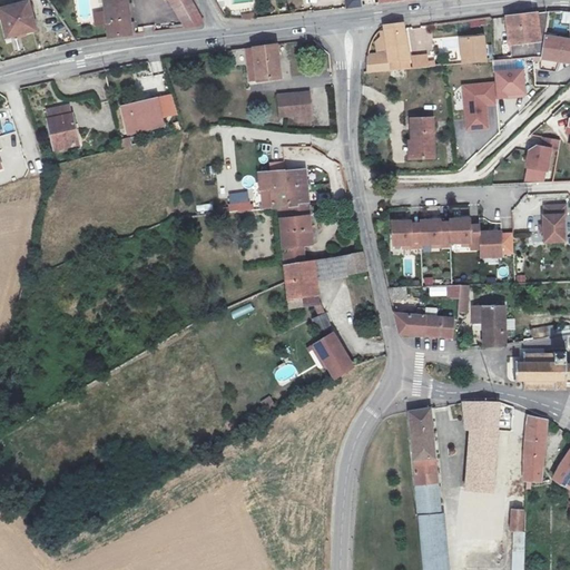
[(130,36),(126,0),(104,0),(108,38),(130,36)]
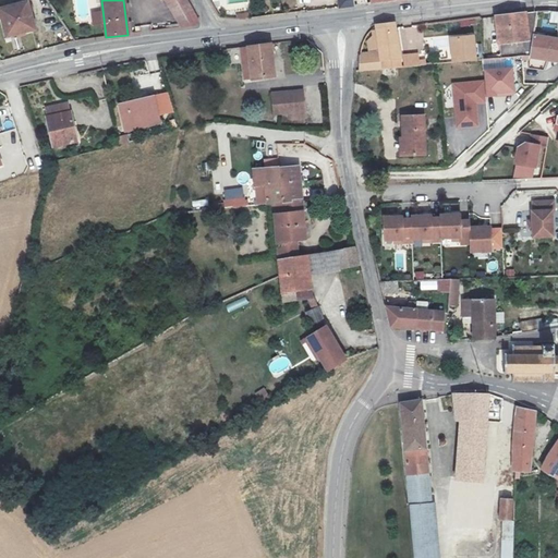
[(204,25),(198,10),(192,0),(164,0),(171,29),(204,25)]
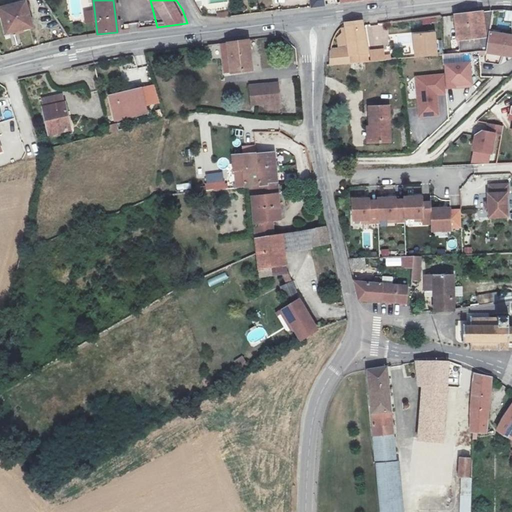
[(32,28),(25,2),(0,8),(0,16),(5,35),(32,28)]
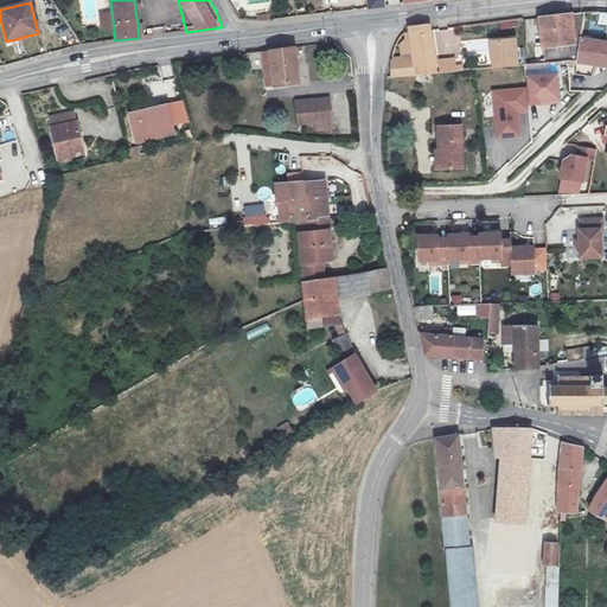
[(577,61),(580,40),(583,14),(538,19),(541,38),(542,63),(577,61)]
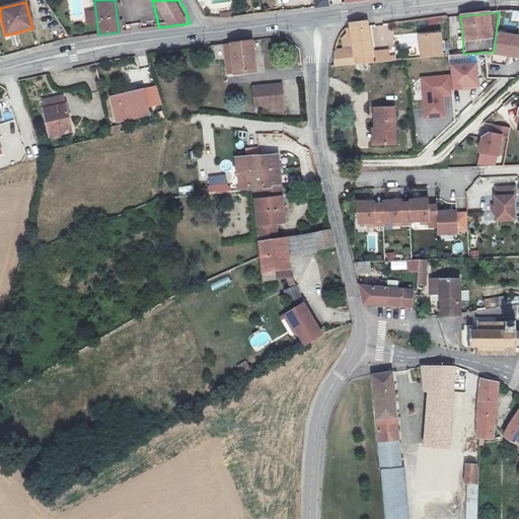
[(355,56),(371,54),(366,21),(350,23),(355,56)]
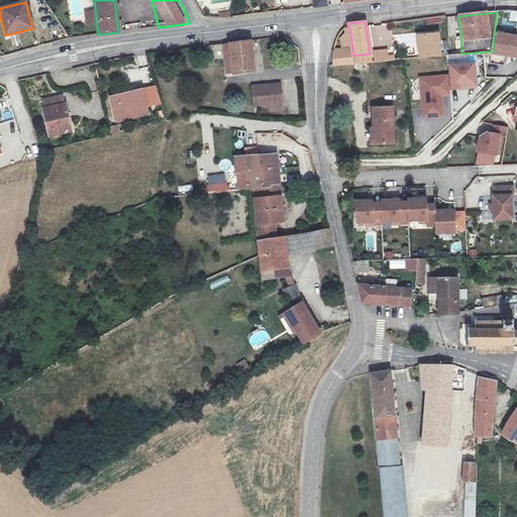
[(461,54),(460,32),(446,33),(448,55),(461,54)]
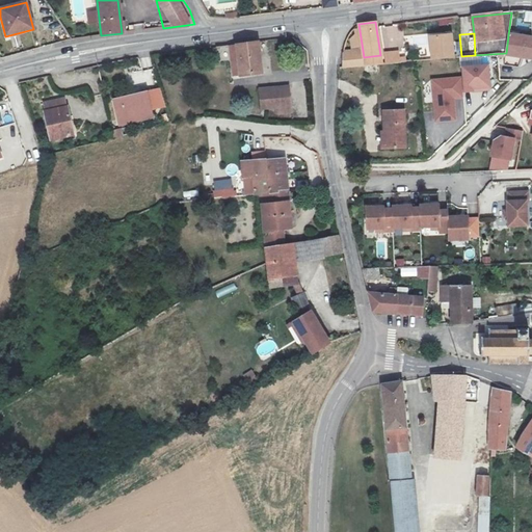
[(431,36),(433,59),(453,57),(451,34),(431,36)]
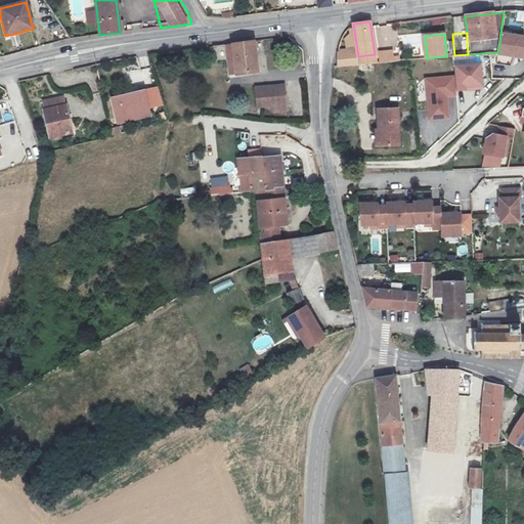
[(523,38),(500,35),(498,52),(498,53),(523,56),(523,53),(523,38)]
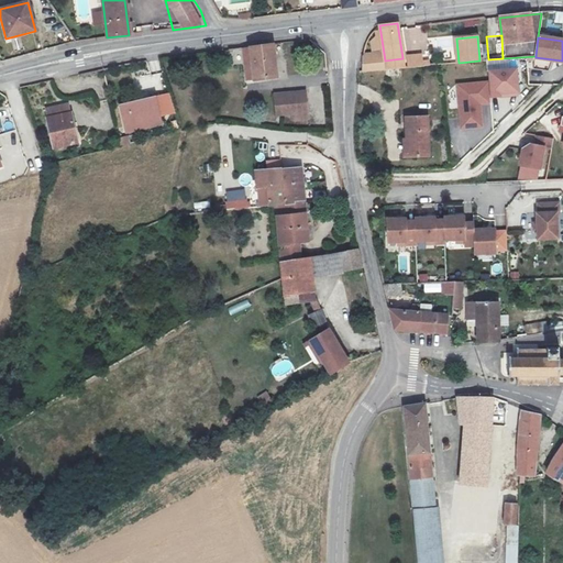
[(254,80),(276,77),(272,45),(250,47),(254,80)]
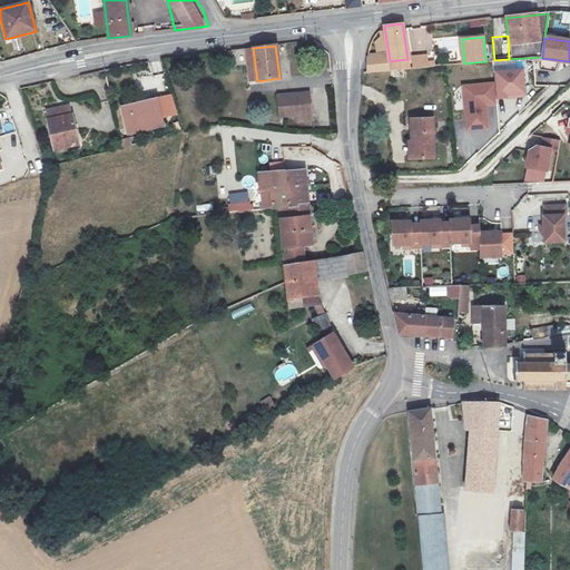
[(366,59),(369,72),(387,70),(386,56),(366,59)]
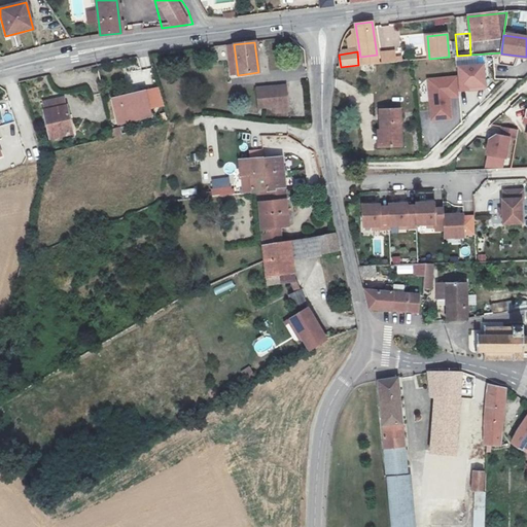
[(381,53),(382,63),(398,61),(396,51),(381,53)]
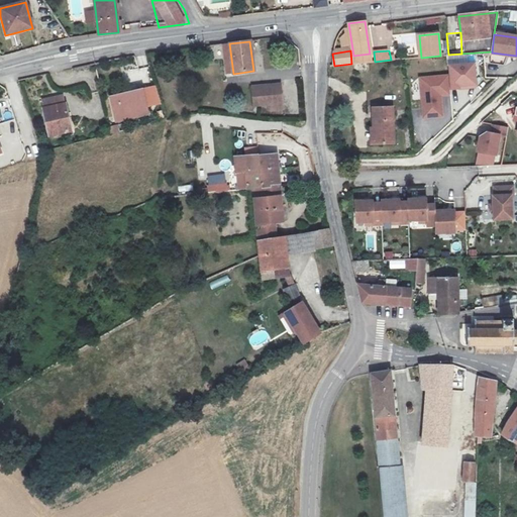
[(370,54),(353,56),(354,64),(372,62),(370,54)]
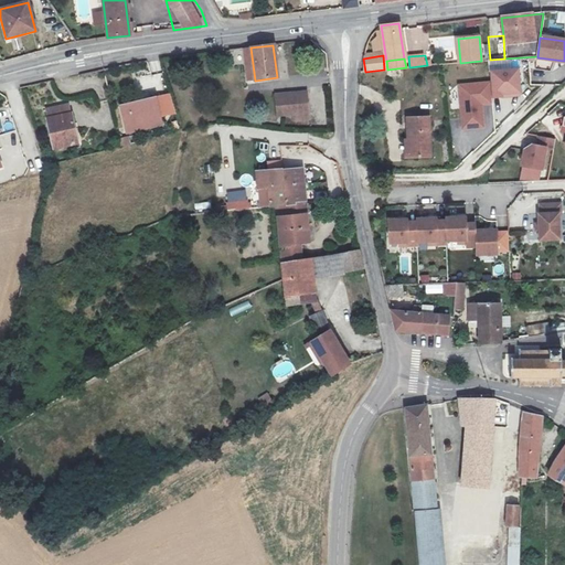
[(519,71),(492,73),(493,97),(521,95),(519,71)]
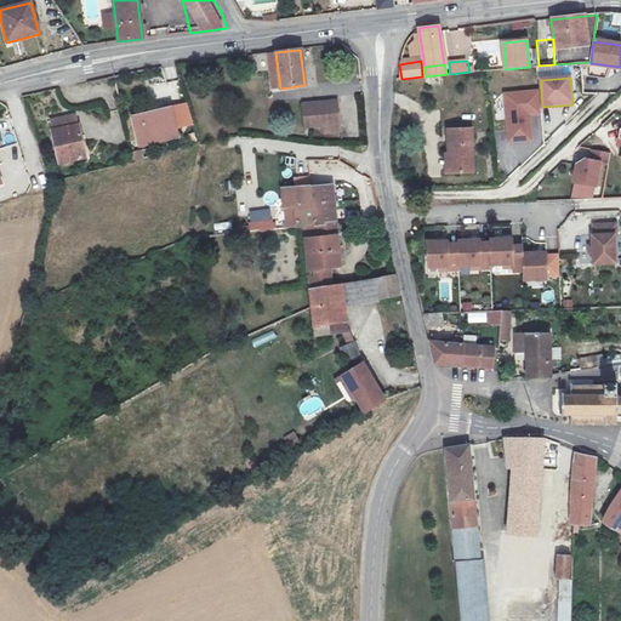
[(539,115),(537,90),(505,92),(508,140),(531,138),(530,117),(539,115)]
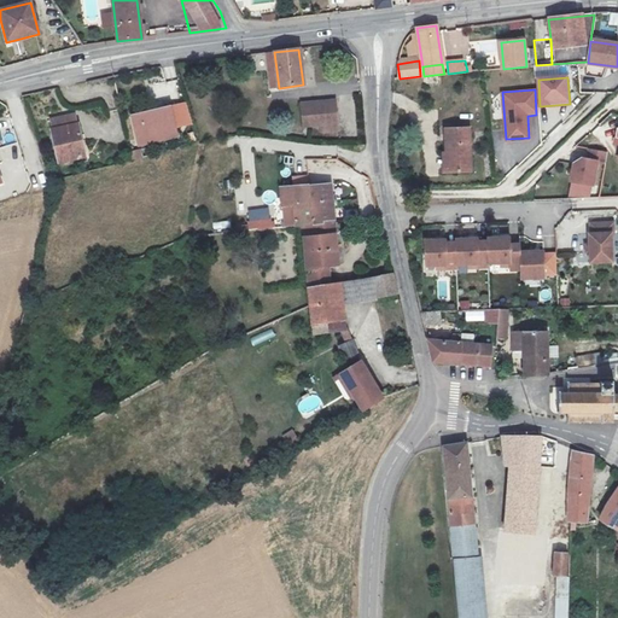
[(338,99),(314,101),(316,123),(330,122),(340,121),(338,99)]
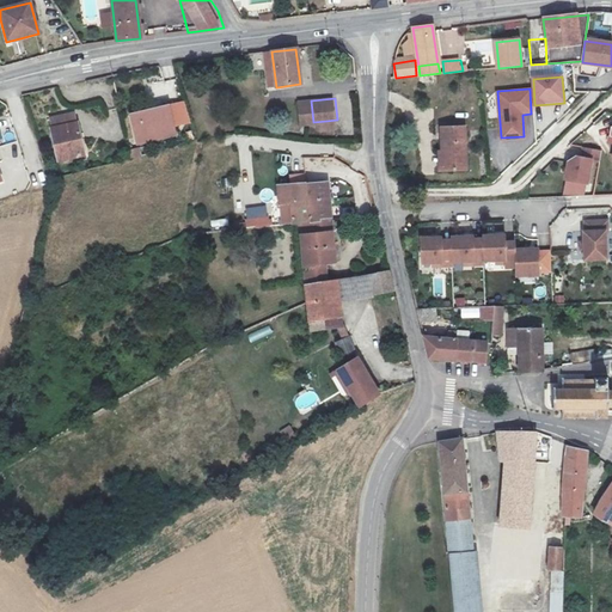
[(313,122),(311,101),(303,102),(306,123),(313,122)]
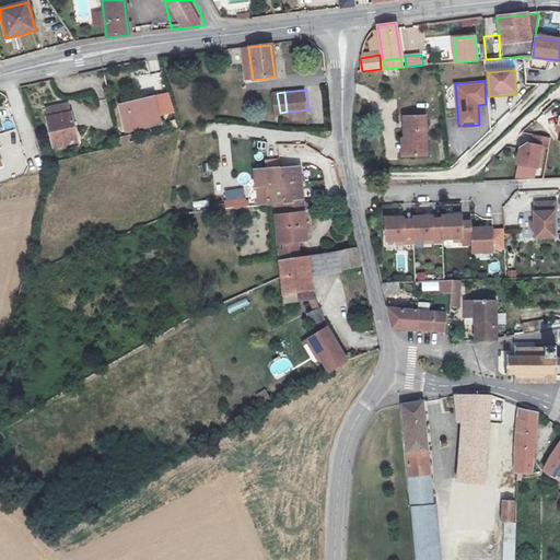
[(154,96),(159,115),(173,112),(167,93),(154,96)]
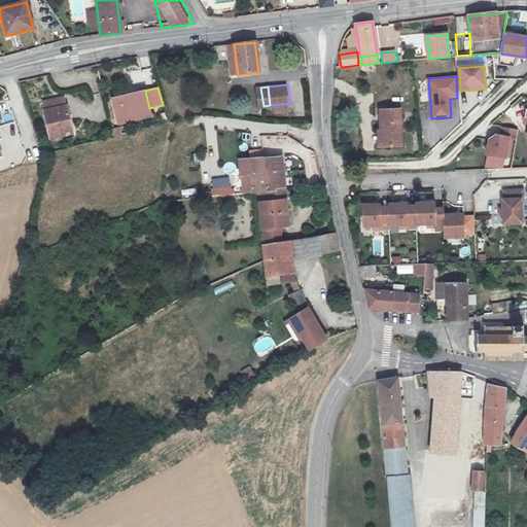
[(149,108),(145,91),(112,99),(118,126),(132,121),(133,126),(141,124),(140,119),(151,117),(149,108)]
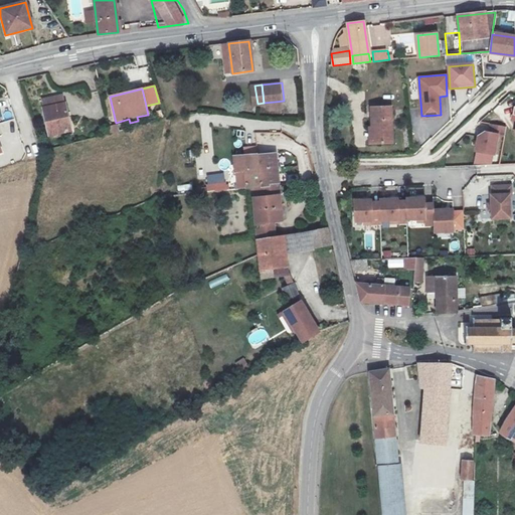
[(71,132),(65,105),(60,107),(58,98),(41,102),(49,137),(71,132)]
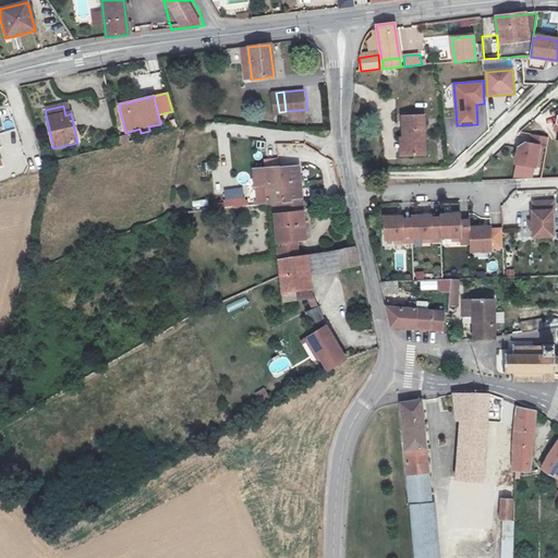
[(426,156),(425,116),(402,117),(403,131),(400,131),(401,156),(426,156)]
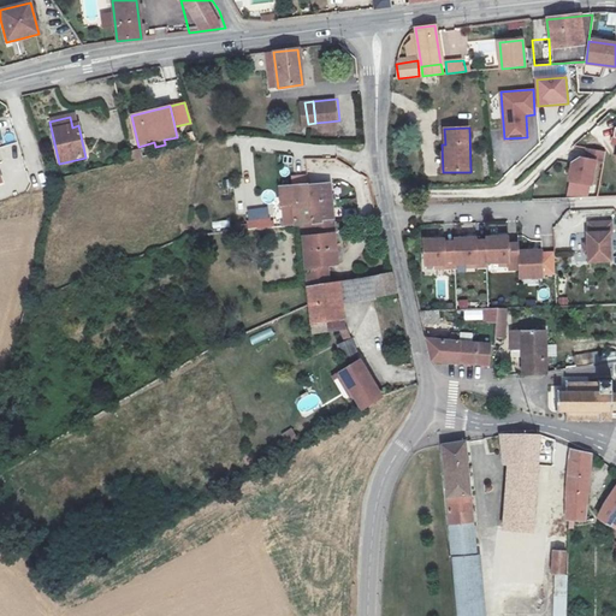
[(604,154),(587,150),(586,161),(579,161),(573,165),(569,184),(591,188),(594,164),(603,165),(604,154)]
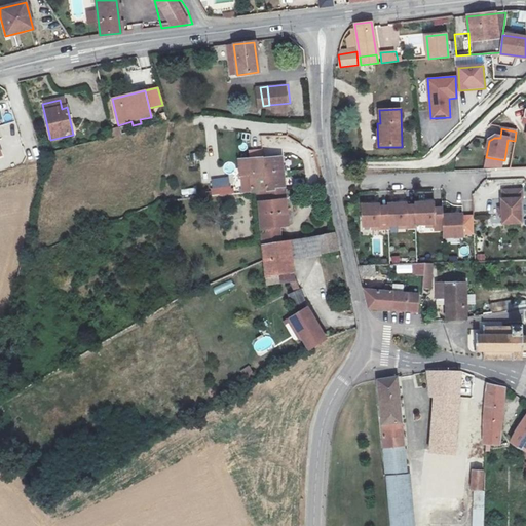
[(249,151),(250,158),(263,155),(261,149),(249,151)]
